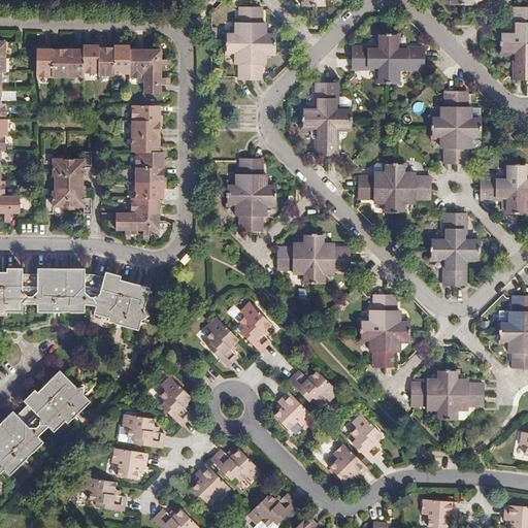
[(240,5),(240,21),(240,31),(236,31),(227,31),(226,53),(235,53),(239,53),(240,62),(240,78),(262,78),(262,62),(262,53),(266,53),(276,53),(276,41),(275,31),(266,31),(262,31),(261,21),(261,5),(240,5)]
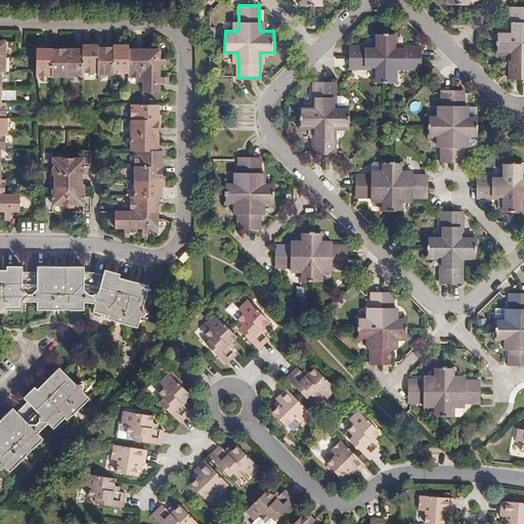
[(510,78),(523,78),(523,6),(511,6),(511,32),(496,32),(496,41),(496,52),(511,52),(510,78)]
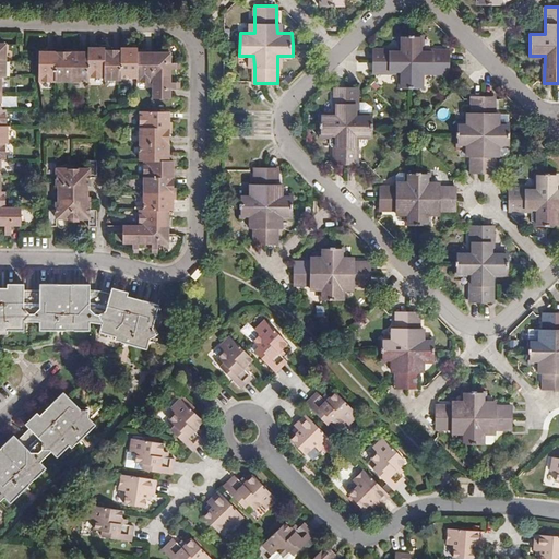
[(402,34),(402,49),(375,48),(375,71),(402,72),(402,86),(424,87),(425,72),(452,72),(452,49),(425,49),(425,34),(413,34),(402,34)]
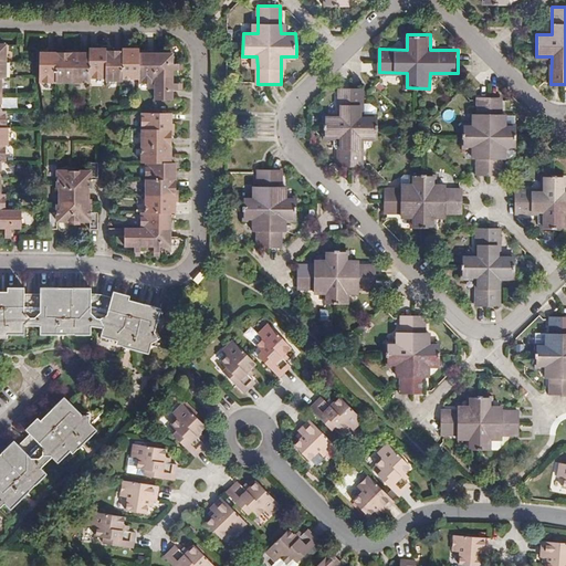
[(6,42),(0,41),(0,224),(6,224),(6,230),(13,230),(13,224),(22,224),(23,208),(6,207),(6,190),(0,190),(1,157),(6,157),(6,140),(9,140),(9,124),(6,124),(6,107),(1,107),(1,74),(6,74),(6,42)]
